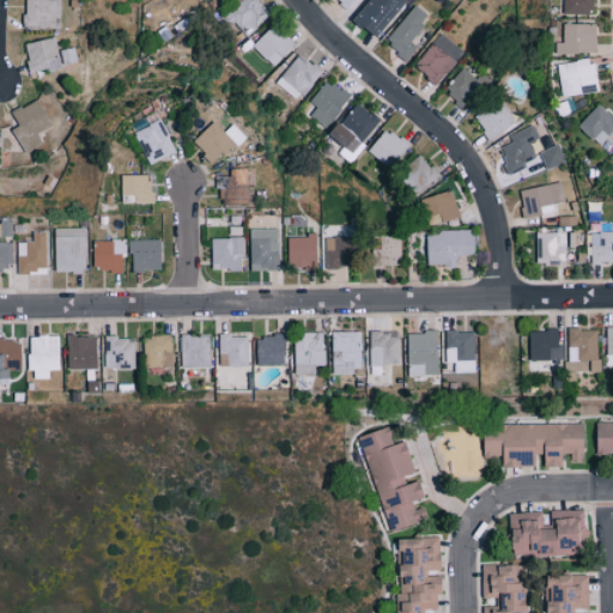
[(59,0),(25,0),(24,28),(59,29),(59,0)]
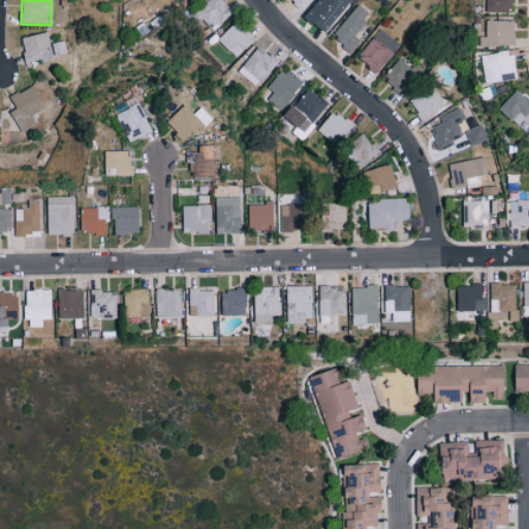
[(210,31),(234,14),(223,0),(209,0),(195,10),(210,31)]
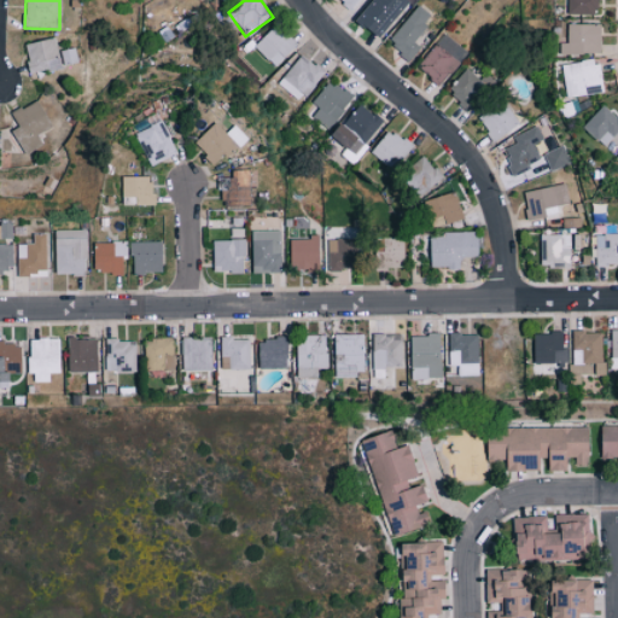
[(339,0),(351,10),(359,0),(339,0)]
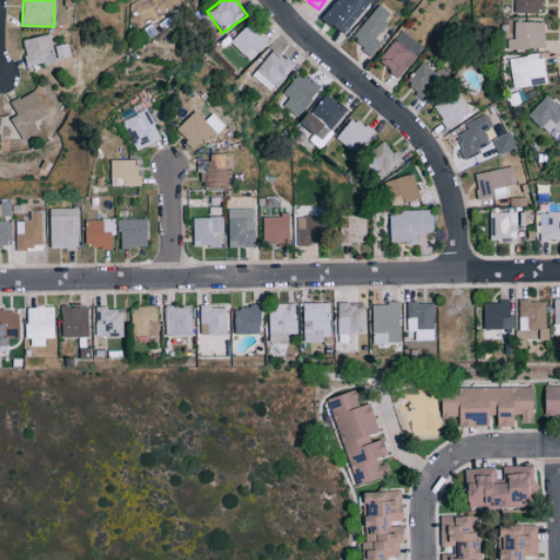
[(345,36),(374,0),(338,0),(324,19),(345,36)]
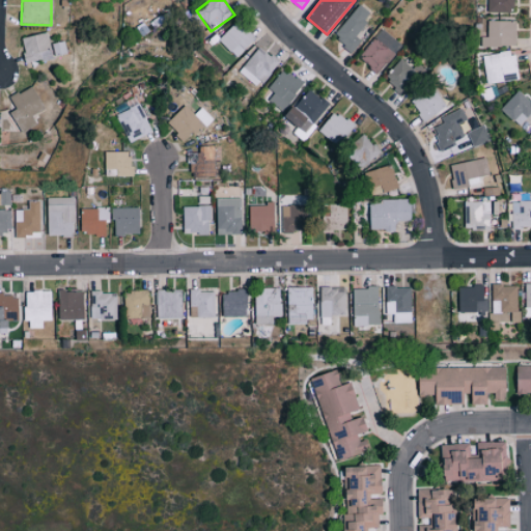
[(487,0),(487,11),(515,12),(515,0),(487,0)]
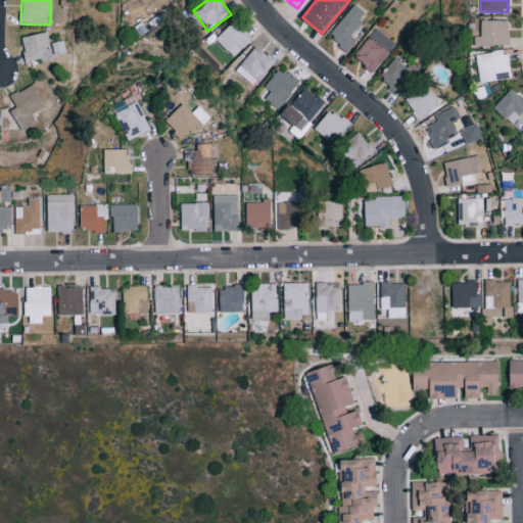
[(347,51),(357,40),(350,36),(367,14),(353,5),(328,37),(347,51)]
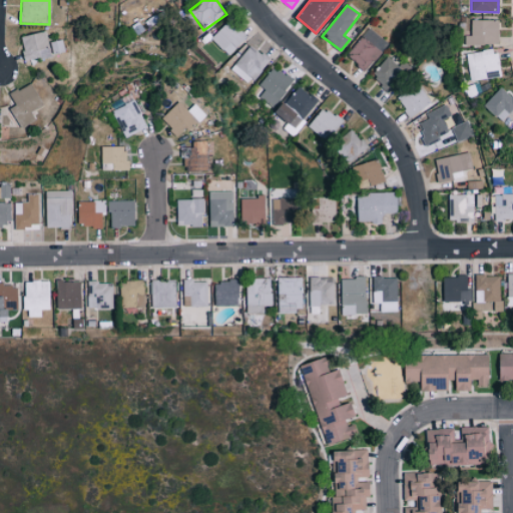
[(227,55),(246,38),(229,20),(210,38),(227,55)]
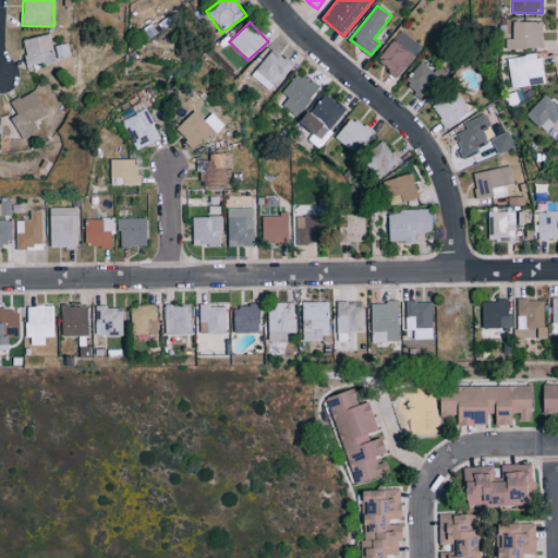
[(544,22),(512,22),(512,39),(506,39),(506,48),(543,49),(544,22)]
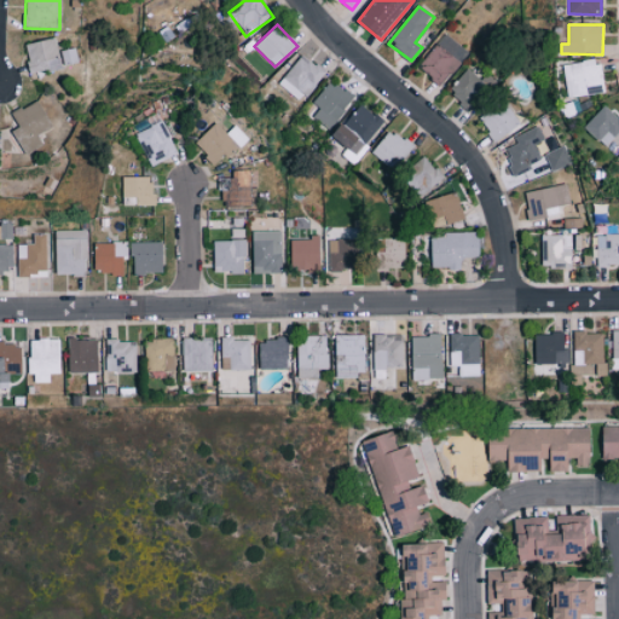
[(75,48),(58,51),(56,39),(25,44),(30,73),(77,64),(75,48)]
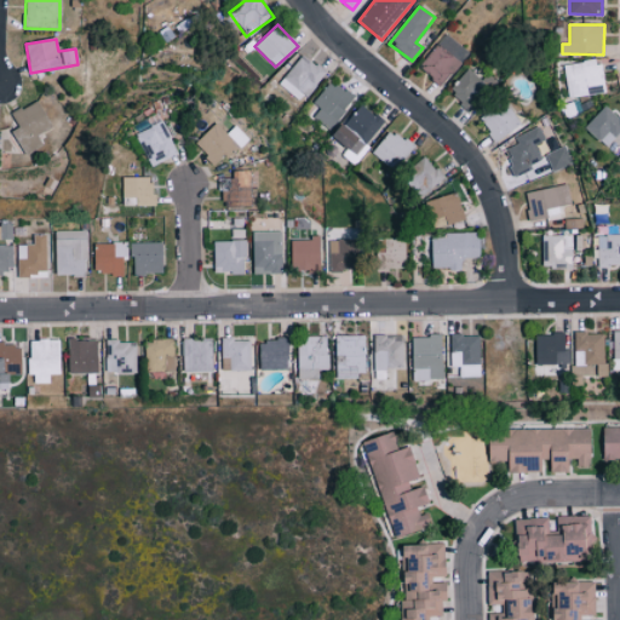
[(454,52),(442,41),(419,67),(440,85),(466,56),(458,49),(454,52)]
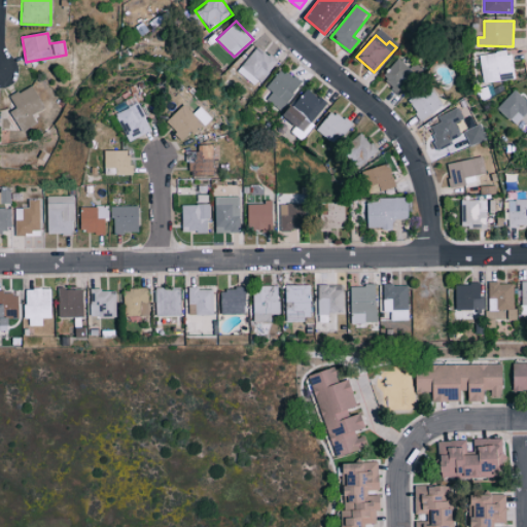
[(479,54),(482,82),(513,79),(511,50),(479,54)]
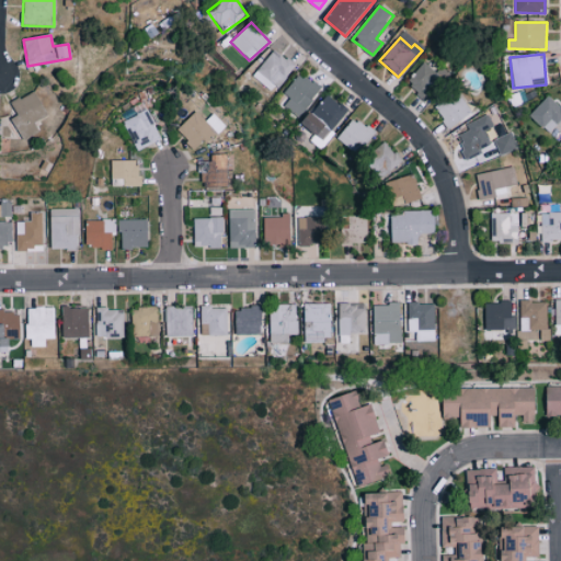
[(425,100),(444,79),(424,61),(405,82),(425,100)]
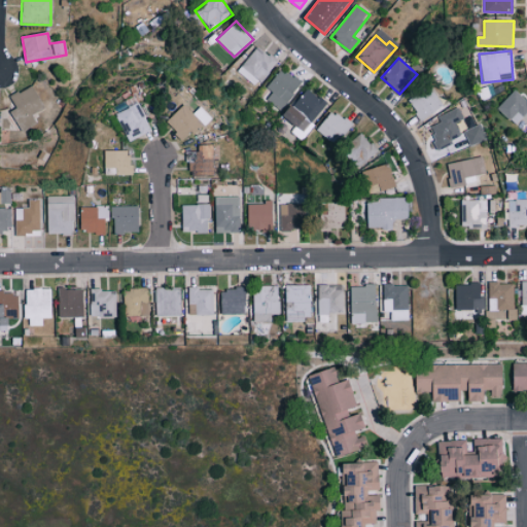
[(272,93),(267,99),(279,110),(302,84),(282,68),(267,88),(272,93)]
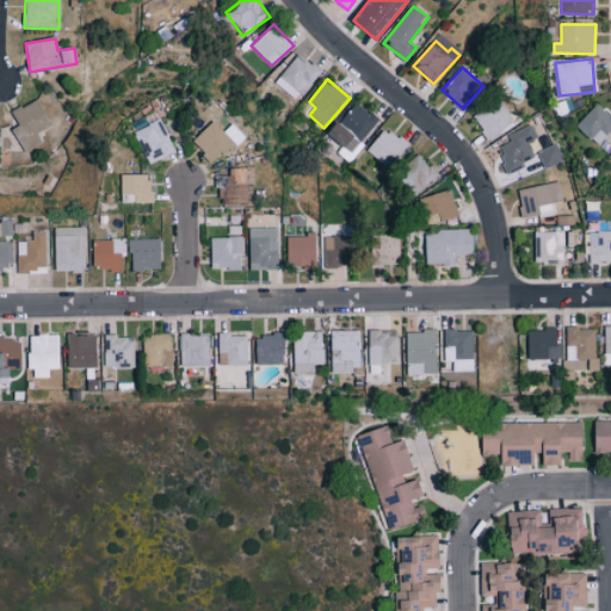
[(25,153),(42,143),(36,134),(51,125),(36,99),(11,112),(18,125),(12,129),(25,153)]
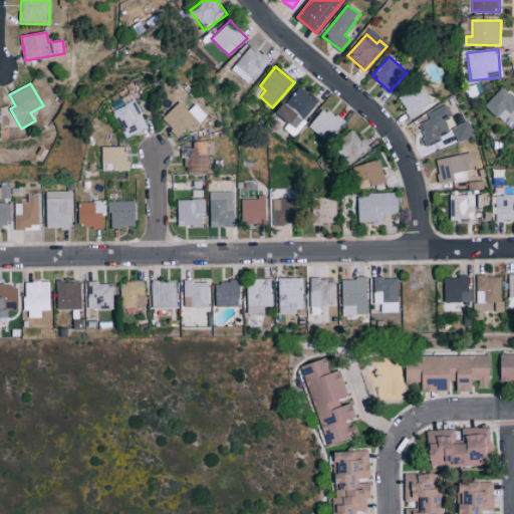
[(412,118),(433,102),(419,83),(398,97),(412,118)]
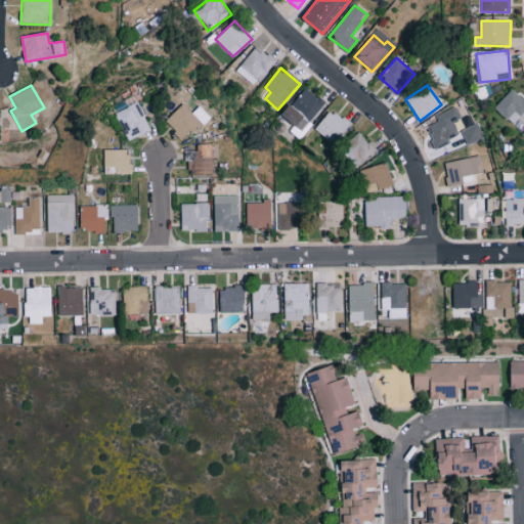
[(289,131),(298,138),(325,104),(306,88),(282,116),(294,125),(289,131)]
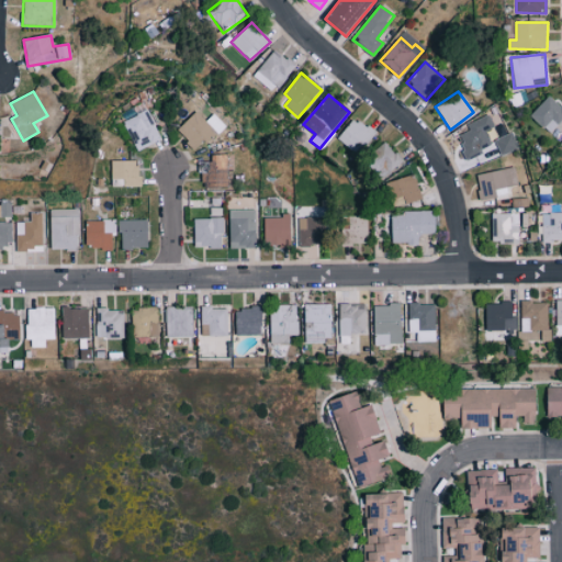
[(561,122),(561,107),(550,96),(530,115),(551,134),(561,122)]
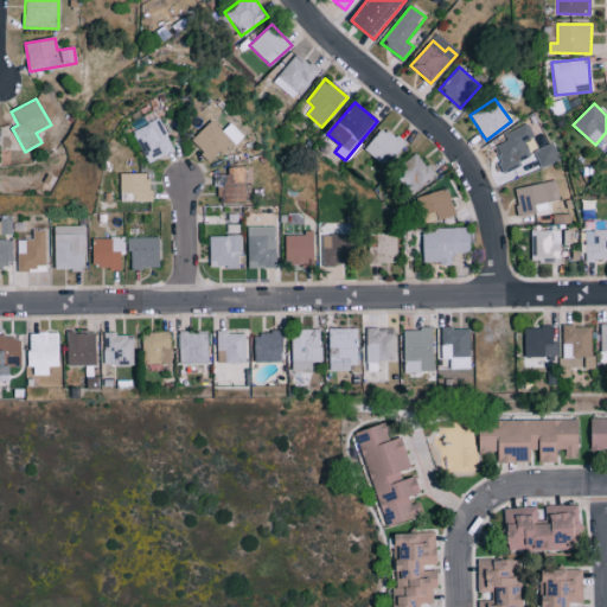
[(174,151),(160,119),(132,131),(147,164),(174,151)]
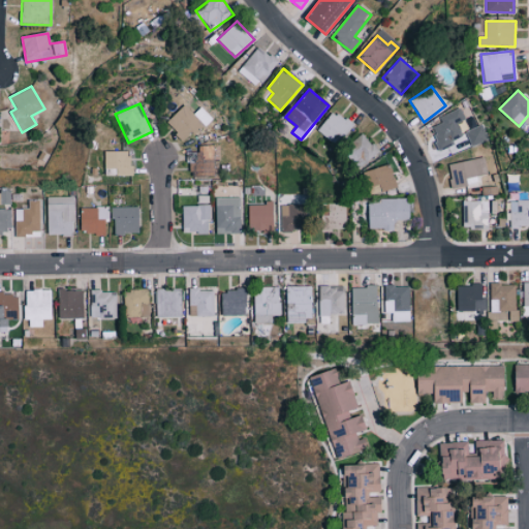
[(212,119),(201,106),(193,114),(186,104),(166,122),(185,143),(212,119)]
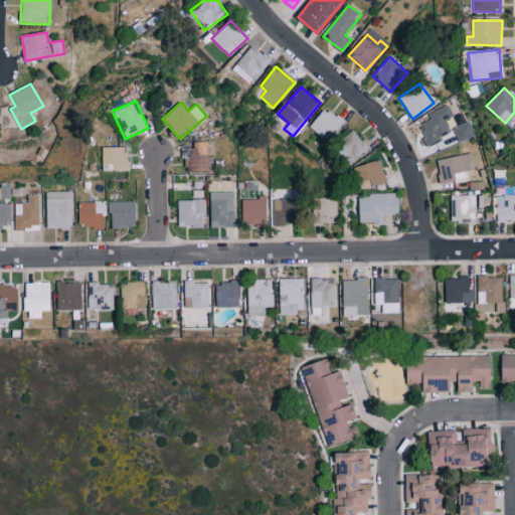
[(427,114),(431,119),(418,125),(428,146),(452,136),(444,120),(453,116),(448,105),(427,114)]
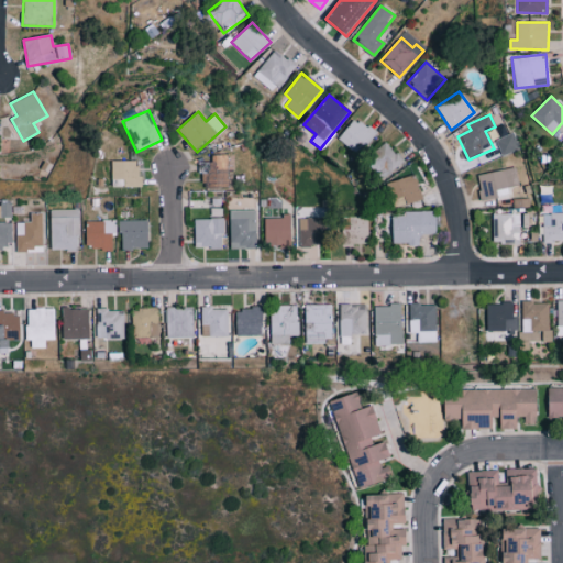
[(376,134),(355,117),(338,139),(359,155),(376,134)]
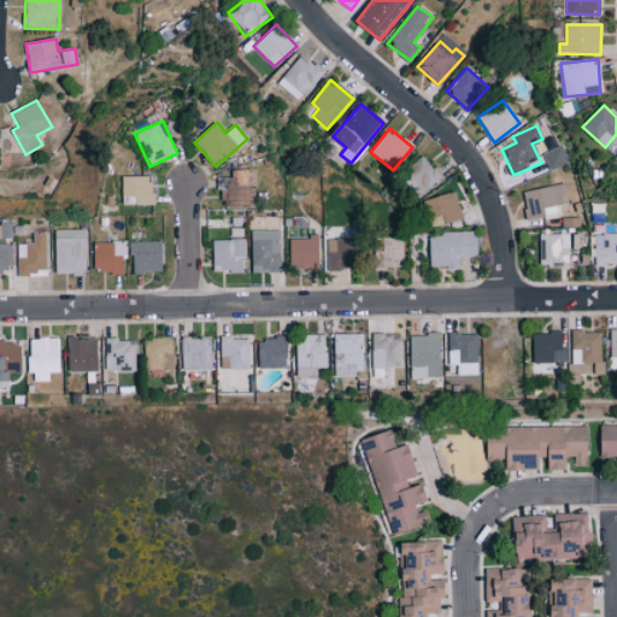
[(542,153),(550,170),(568,162),(560,145),(542,153)]
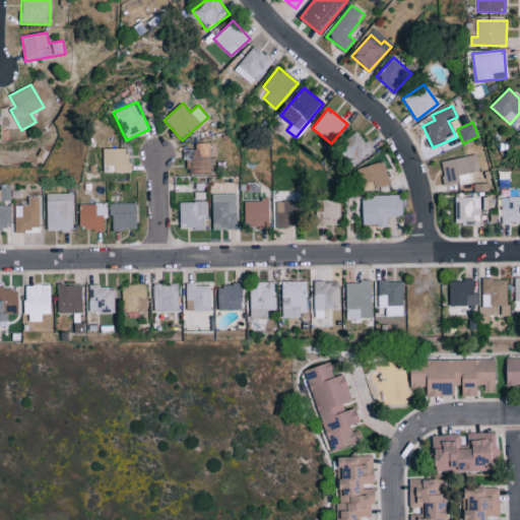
[(372,151),(358,130),(336,145),(350,167),(372,151)]
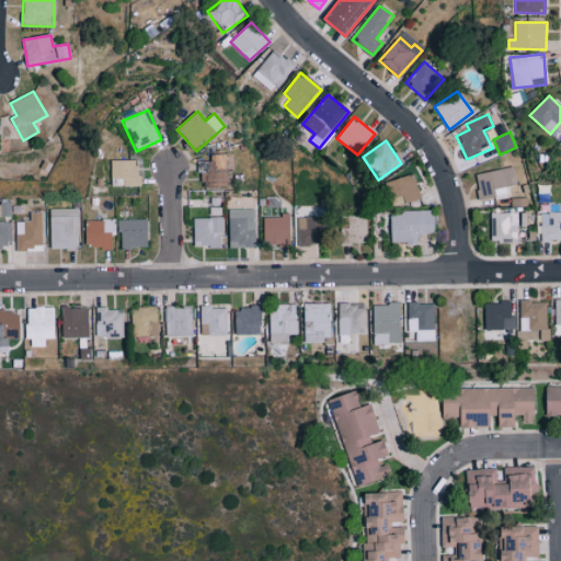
[(227,155),(210,155),(210,161),(199,161),(201,187),(228,187),(227,155)]
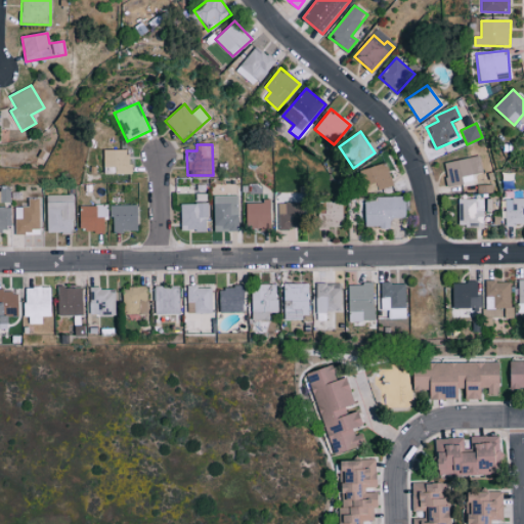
[(130,149),(104,150),(104,174),(130,174),(130,149)]
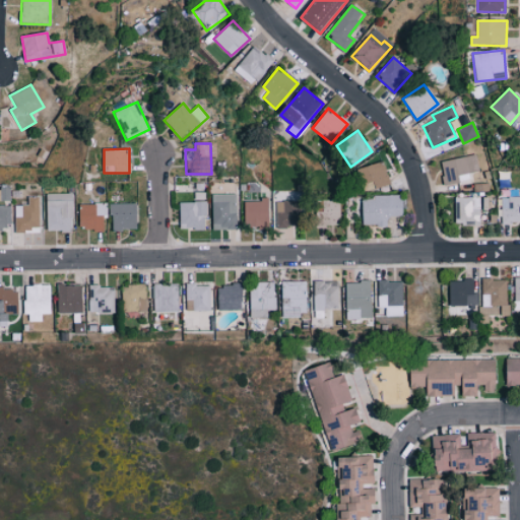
[(478,172),(476,155),(441,160),(445,186),(471,182),(470,173),(478,172)]
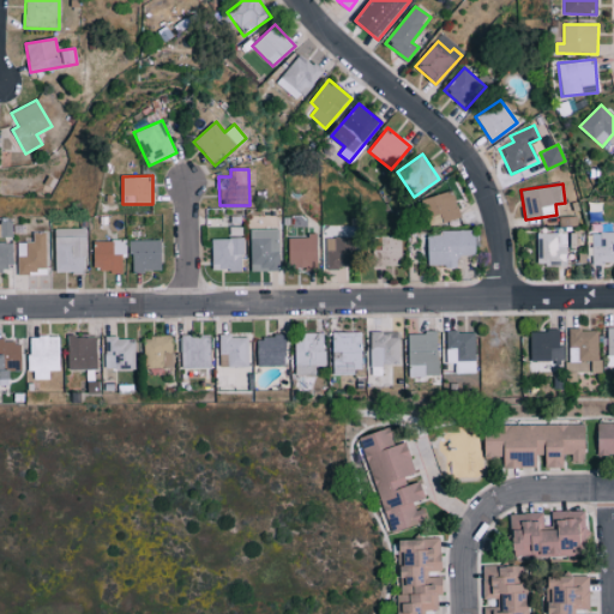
[(462,216),(451,190),(421,200),(431,227),(462,216)]
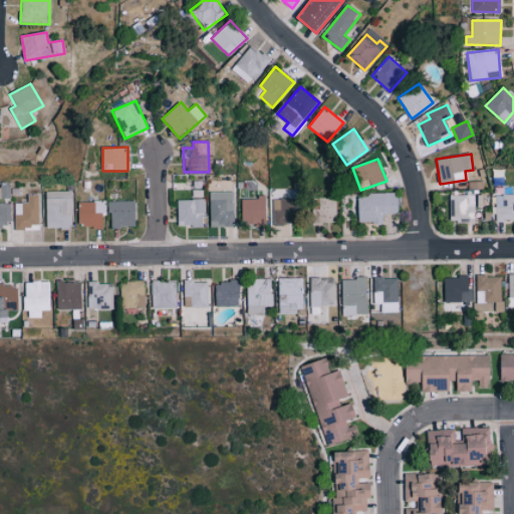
[(71,191),(45,192),(46,228),(72,228),(71,191)]
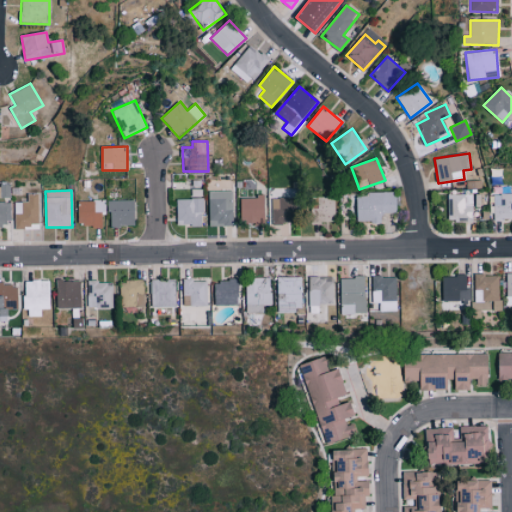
[(233,191),(209,192),(209,226),(233,226),(233,191)]
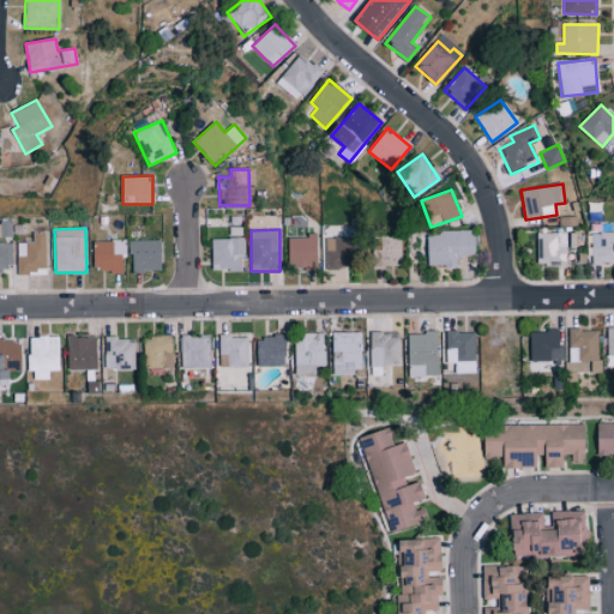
[(47,271),(46,232),(34,233),(34,242),(17,242),(18,272),(47,271)]
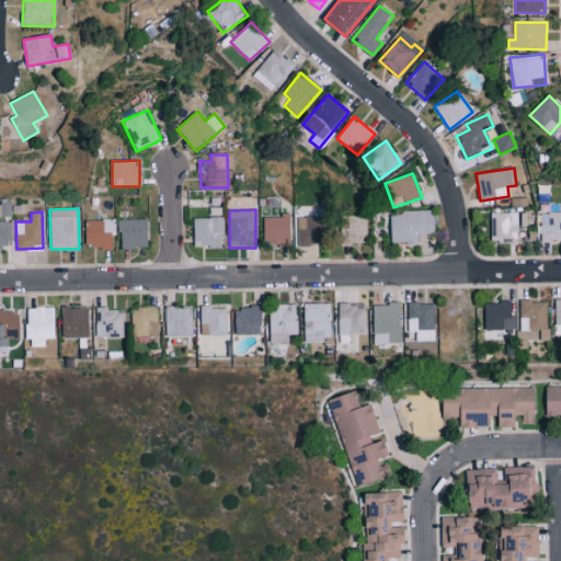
[(391,212),(391,243),(418,243),(418,232),(434,233),(434,213),(391,212)]
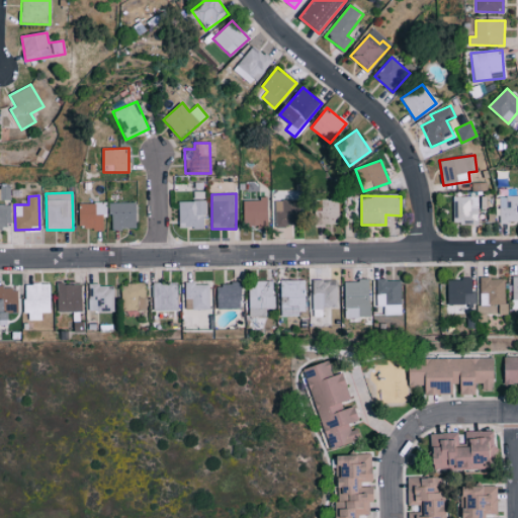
[(517,195),(499,196),(500,223),(517,222),(517,195)]
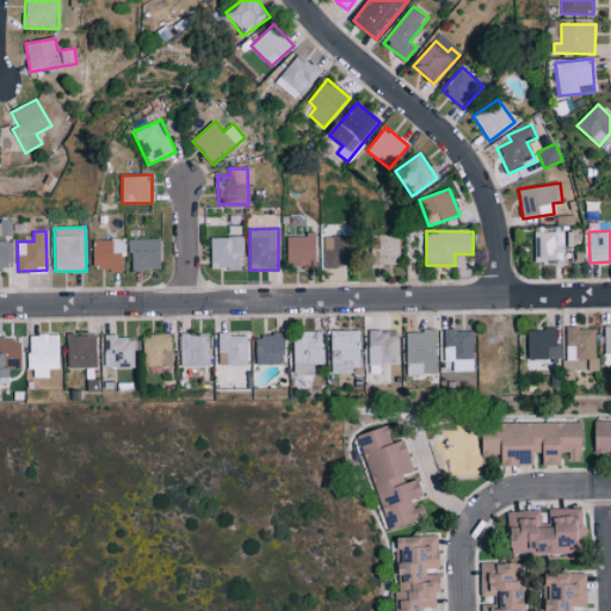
[(565,264),(565,245),(555,245),(555,233),(535,233),(535,264),(565,264)]
